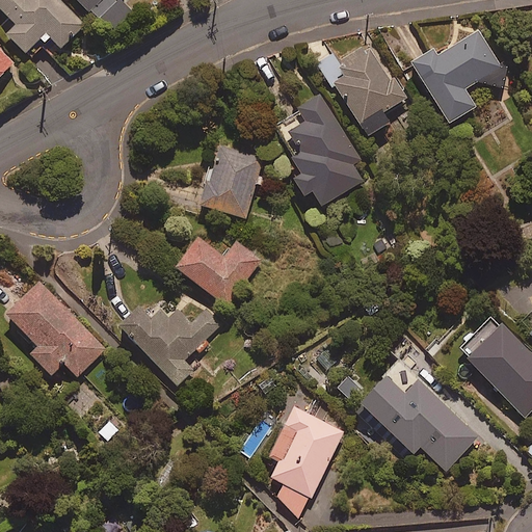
[(51,38),(62,49),(85,26),(58,0),(0,0),(0,7),(18,25),(8,35),(27,54),(41,41),(45,45),(51,38)]
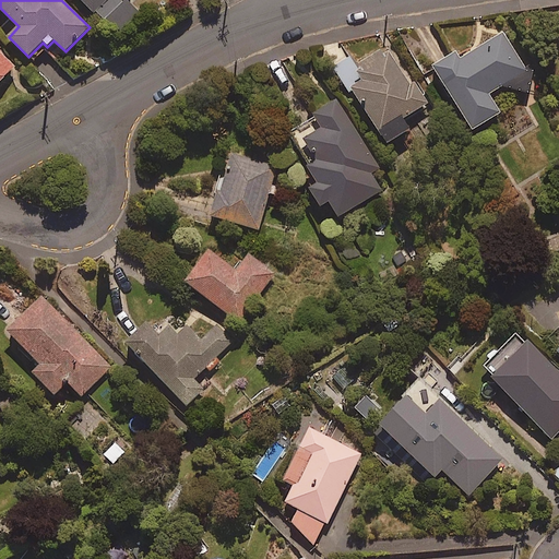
[(81,0),(114,33),(137,11),(125,0),(81,0)]
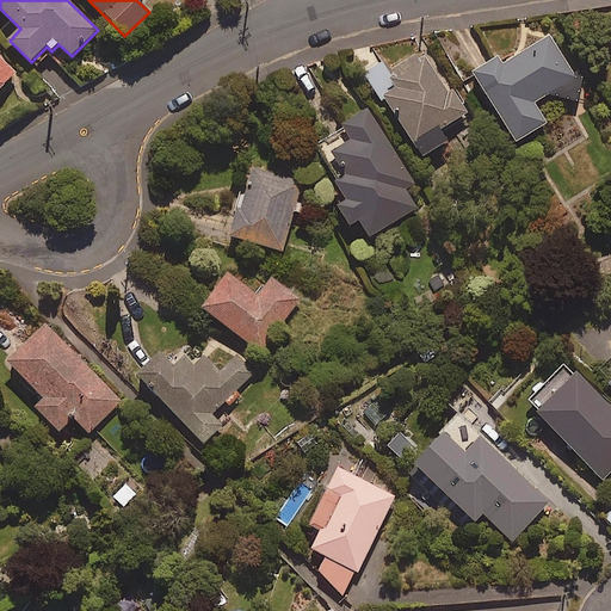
[(505,66),(500,59),(476,74),(518,143),(549,124),(536,104),(551,94),(579,102),(586,75),(572,72),(551,37),(505,66)]
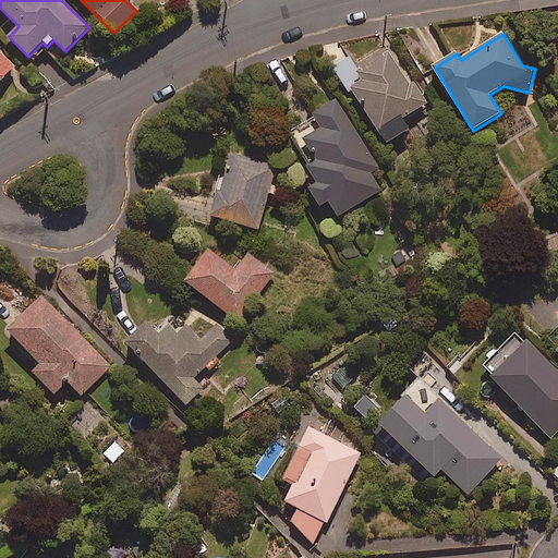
[(0,83),(17,68),(0,49),(0,83)]
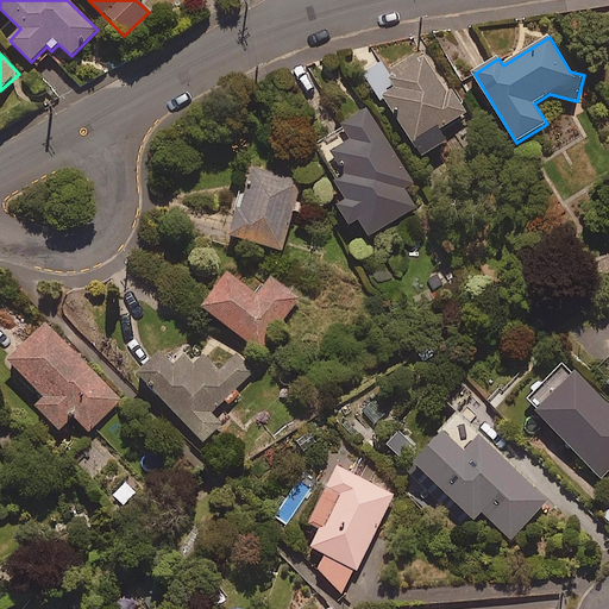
[(440,130),(463,115),(421,54),(390,74),(399,87),(384,98),(425,157),(449,142),(440,130)]
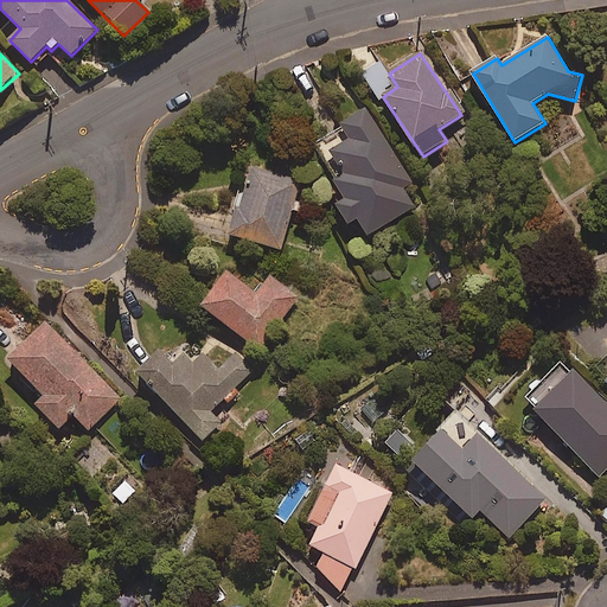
[(358,219),(370,237),(415,208),(403,189),(413,181),(366,110),(340,127),(342,131),(314,148),(349,200),(338,206),(351,225),(358,219)]
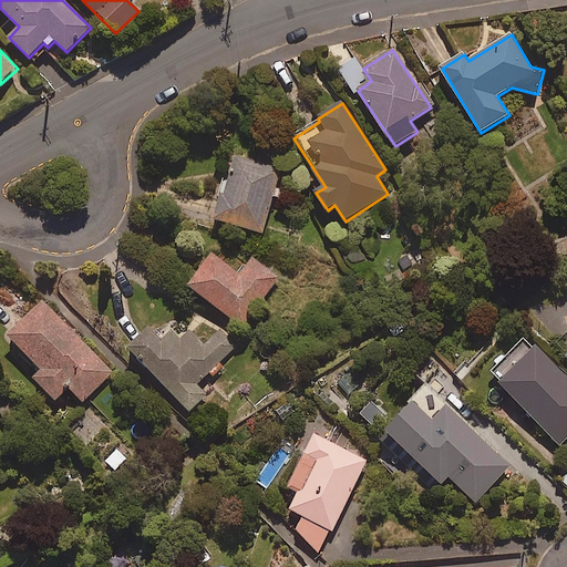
[(215,219),(263,235),(275,197),(278,199),(281,188),(277,187),(282,171),(234,155),(227,177),(223,176),(217,196),(222,197),(215,219)]
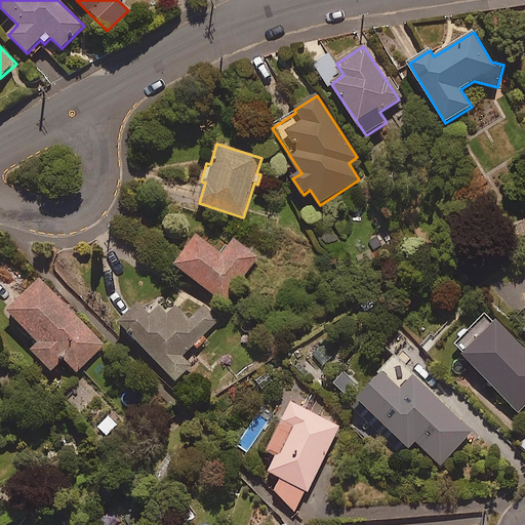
[(174,266),(226,304),(258,258),(234,240),(224,253),(198,234),(174,266)]
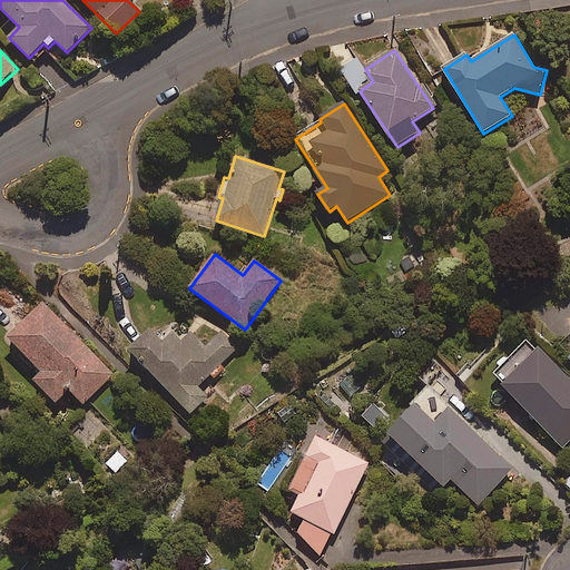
[(84,404),(115,375),(43,302),(8,337),(42,372),(33,380),(57,404),(70,391),(84,404)]
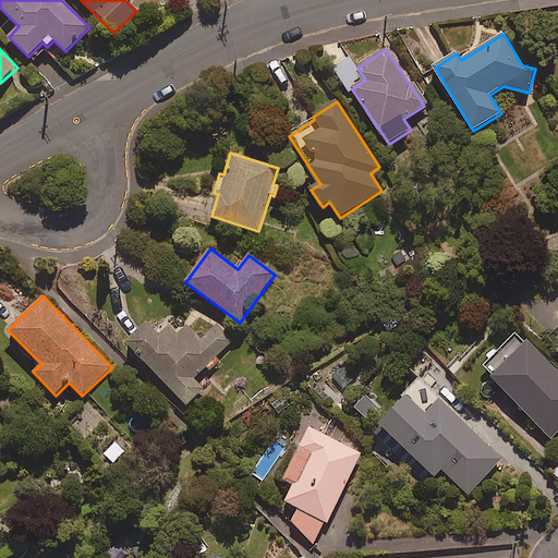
[(149,325),(129,343),(186,404),(203,390),(193,379),(205,368),(210,374),(222,362),(217,356),(232,342),(205,313),(180,336),(171,326),(160,336),(149,325)]
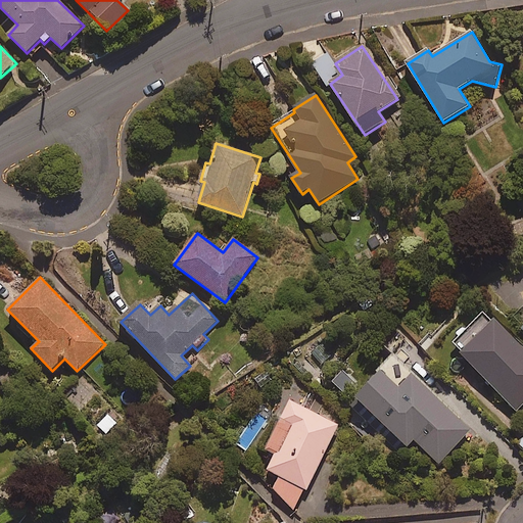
[(522,307),(513,318),(522,328),(522,307)]
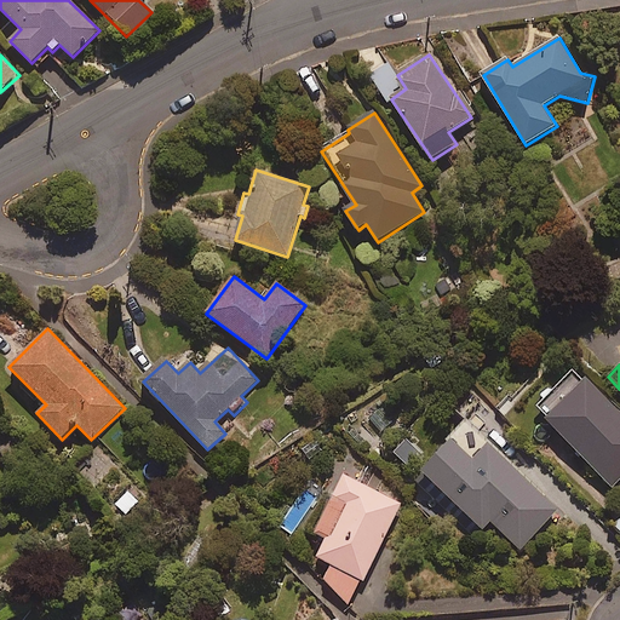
[(619,483),(619,412),(579,369),(538,408),(614,489),(619,483)]
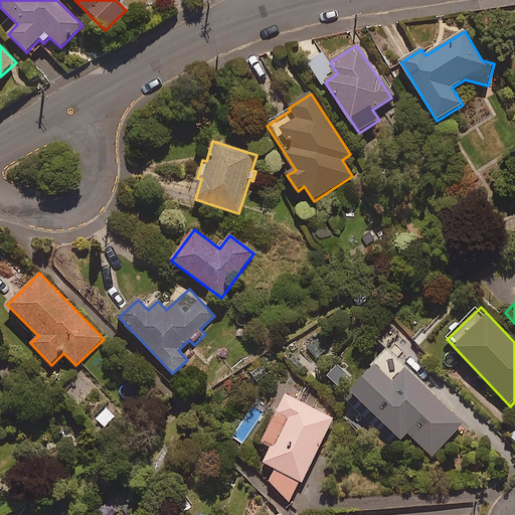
[(345,400),(395,449),(408,435),(433,457),(463,425),(406,370),(393,384),(376,368),(345,400)]
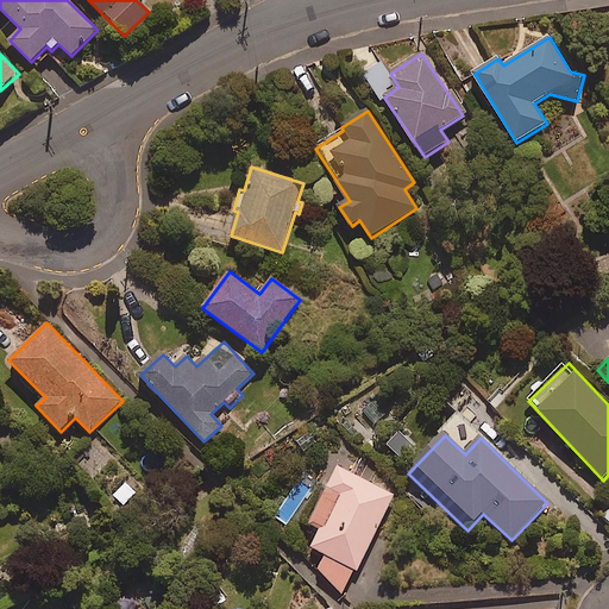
[(358,569),(394,496),(338,469),(309,525),(321,531),(313,548),(327,556),(319,571),(343,595),(352,575),(358,569)]
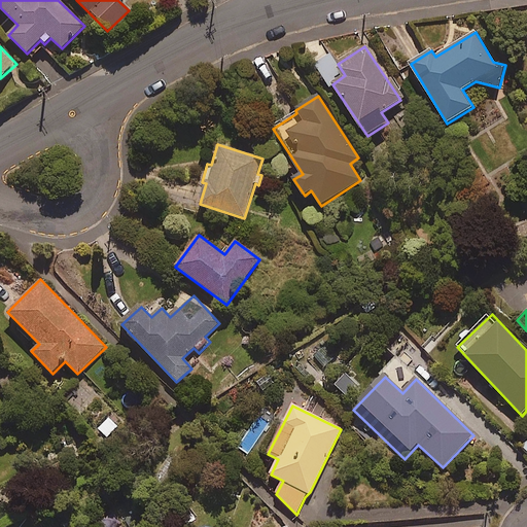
[(108,415),(95,428),(108,441),(121,427),(108,415)]
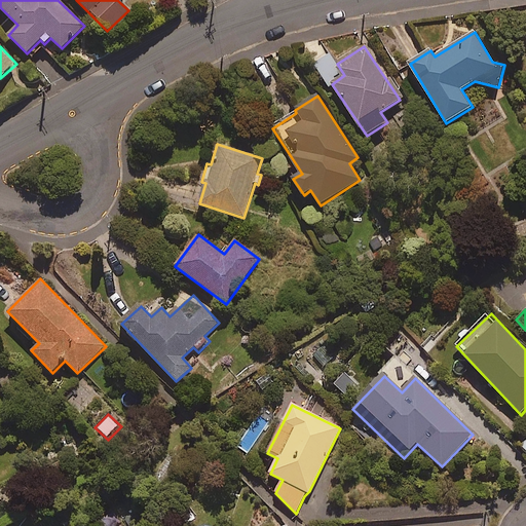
[(124,525),(111,508),(96,520),(100,525),(124,525)]
